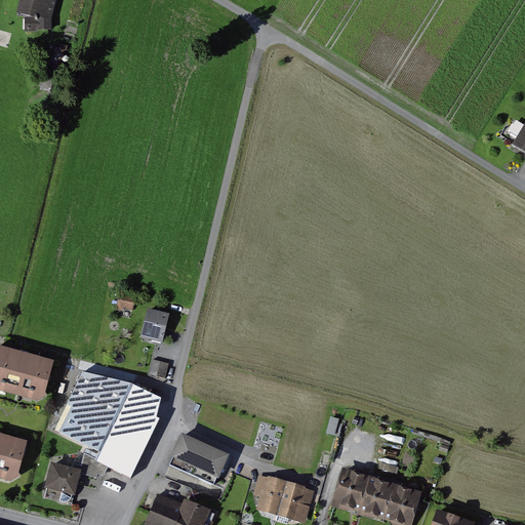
[(35,18),(52,23),(53,23),(57,0),(22,0),(18,15),(35,18)]
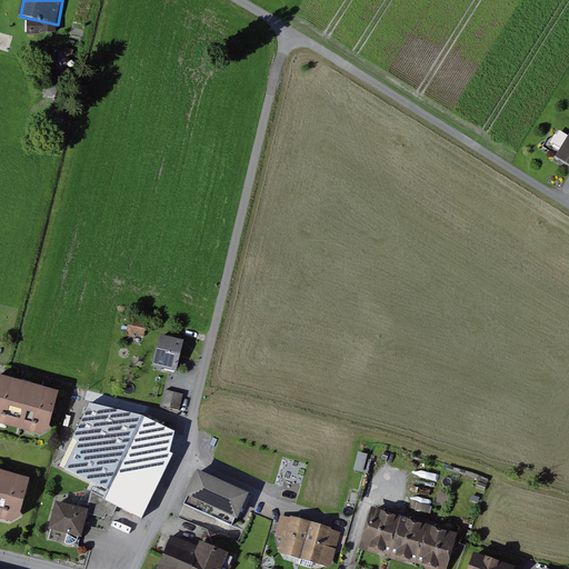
[(58,33),(57,25),(38,20),(28,21),(29,36),(58,33)]
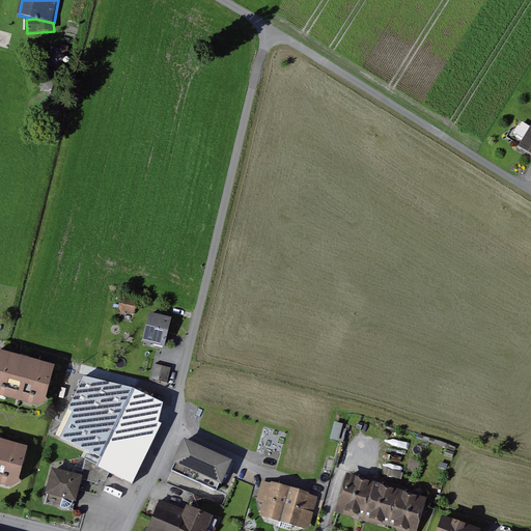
[(63,50),(53,47),(46,71),(56,74),(63,50)]
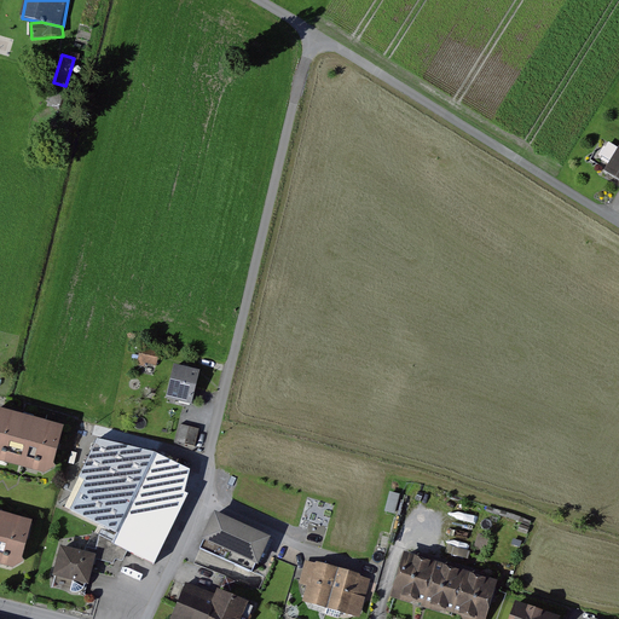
[(618,179),(618,150),(606,172),(618,179)]
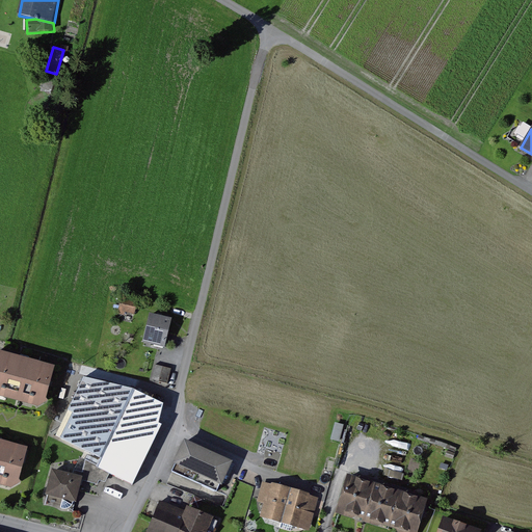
[(138,302),(123,298),(120,311),(135,315),(138,302)]
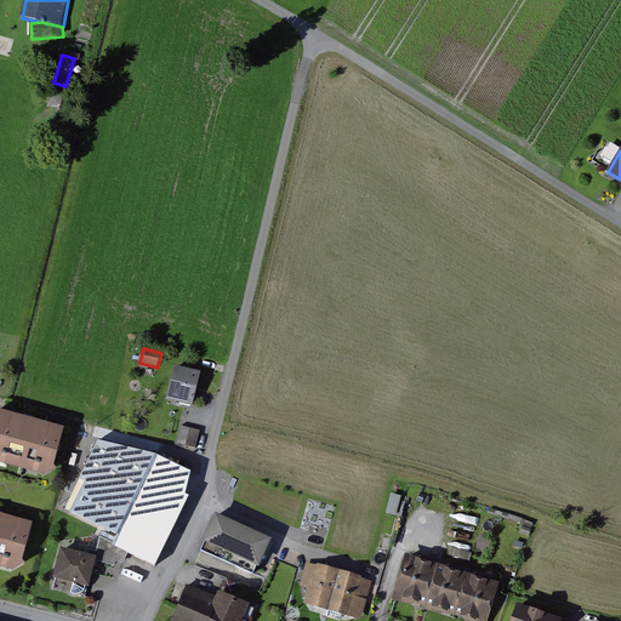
[(191,406),(199,372),(176,366),(167,400),(191,406)]
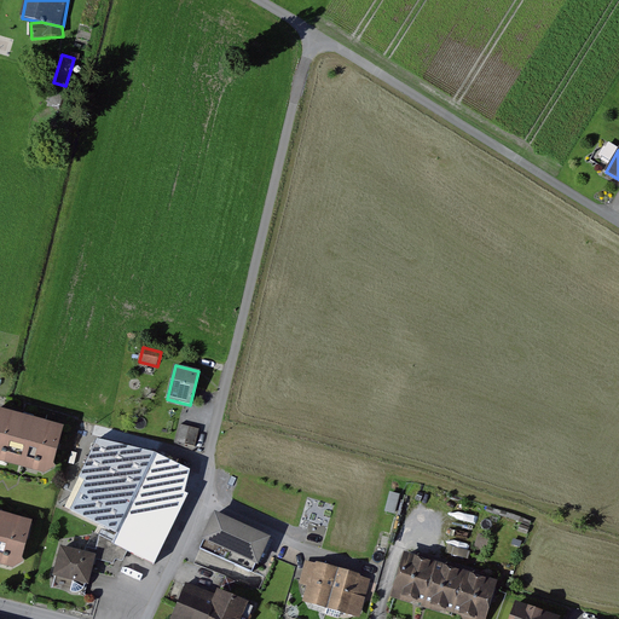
[(65,423),(0,406),(0,458),(53,473),(65,423)]
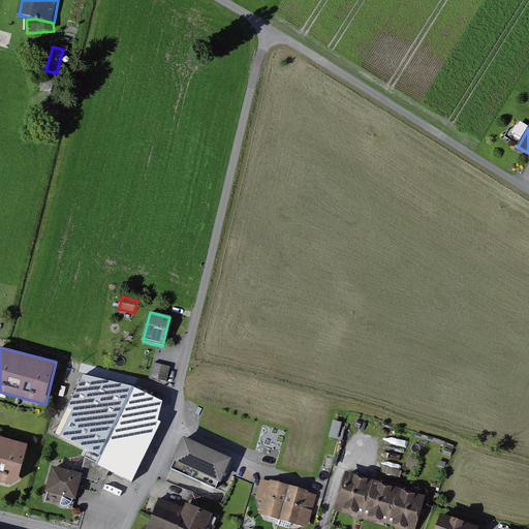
[(151,376),(166,380),(170,366),(155,362),(151,376)]
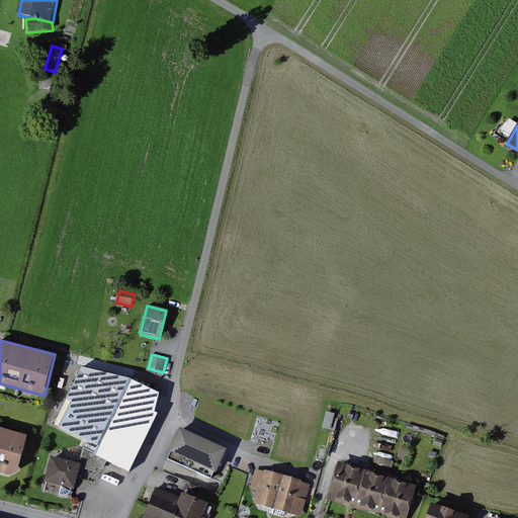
[(61,428),(87,441),(98,446),(95,454),(108,461),(130,471),(158,414),(146,408),(154,391),(132,379),(83,367),(67,400),(73,403),(61,428)]
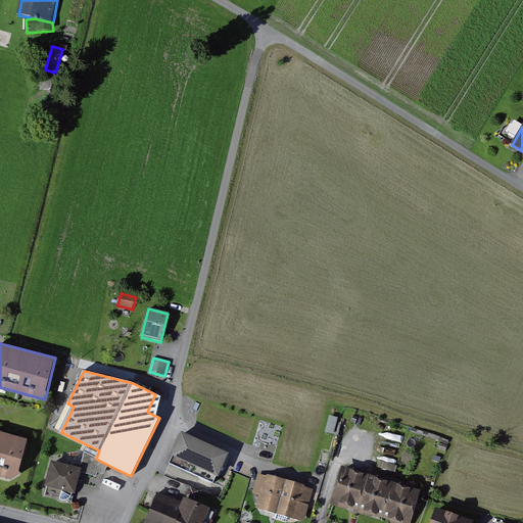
[(329,415),(326,432),(334,433),(337,416),(329,415)]
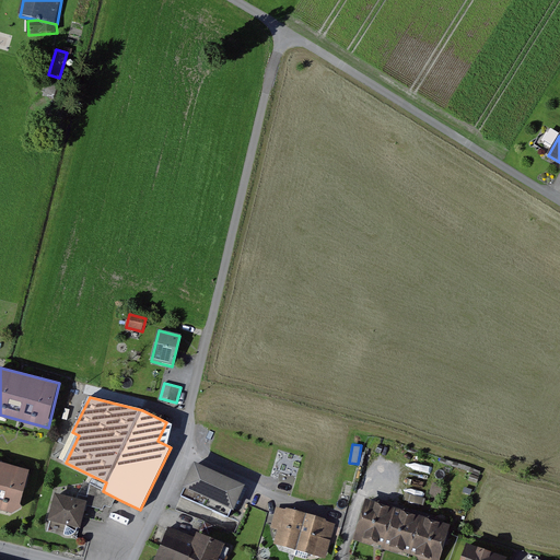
[(0,508),(21,513),(32,470),(0,462),(0,508)]
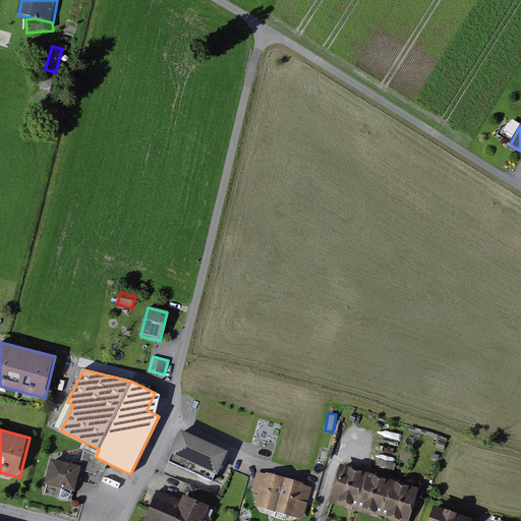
[(218,480),(231,453),(184,430),(171,457),(218,480)]
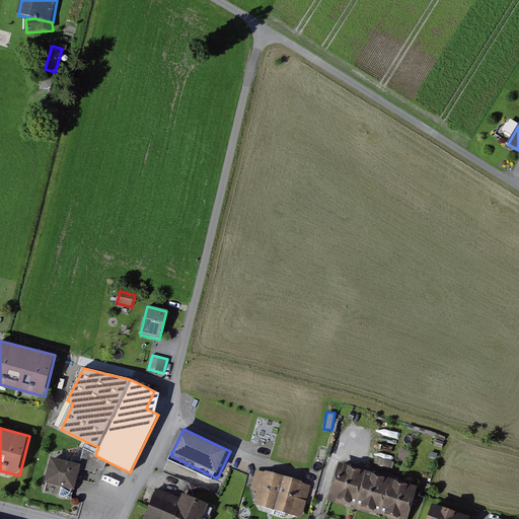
[(104,470),(108,462),(95,455),(98,447),(87,442),(81,462),(80,467),(97,472),(98,467),(104,470)]
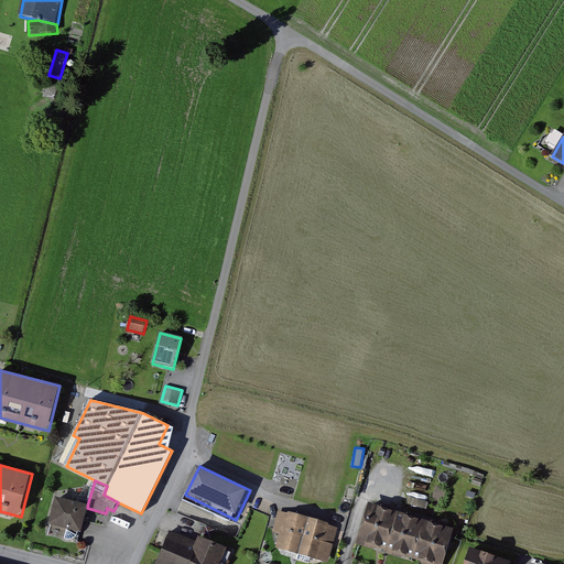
[(87,508),(88,502),(56,496),(51,524),(82,531),(87,508)]
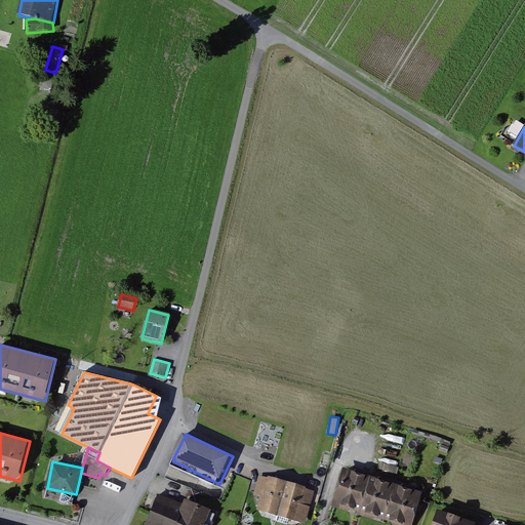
[(373,476),(345,468),(333,505),(362,514),(373,476)]
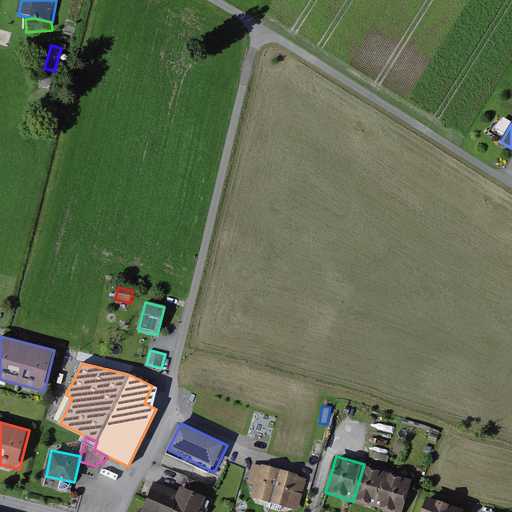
[(253,497),(272,502),(282,470),(255,462),(249,482),(256,484),(253,497)]
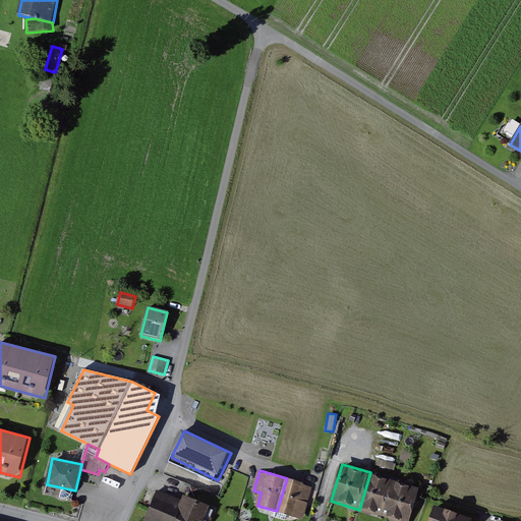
[(395,480),(370,472),(359,510),(384,517),(395,480)]
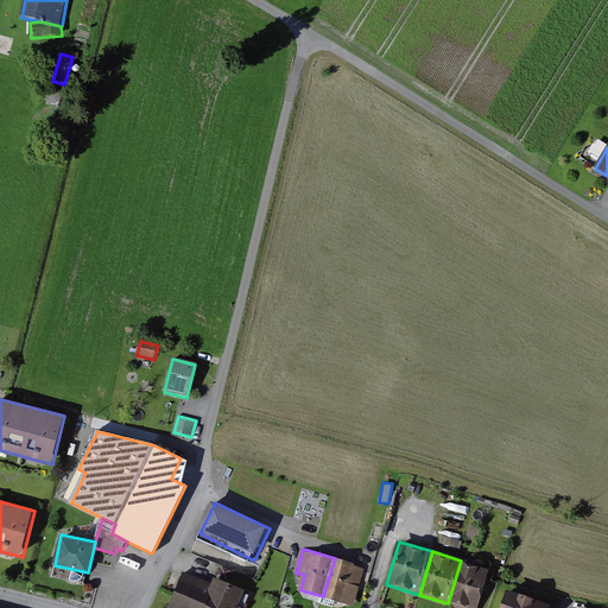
[(368,568),(335,558),(323,596),(356,607),(368,568)]
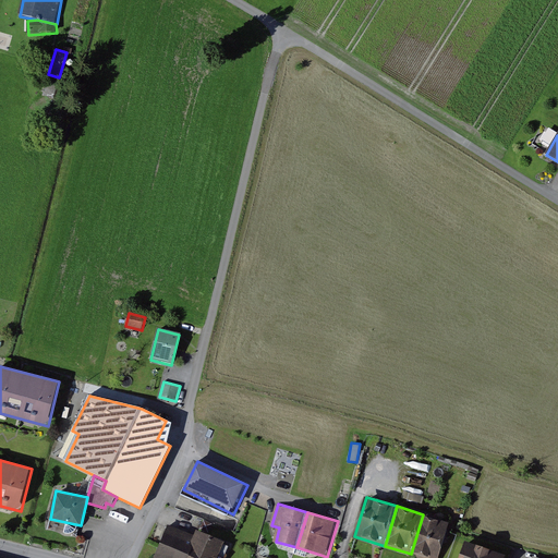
[(439,557),(451,523),(423,514),(411,554),(424,557),(439,557)]
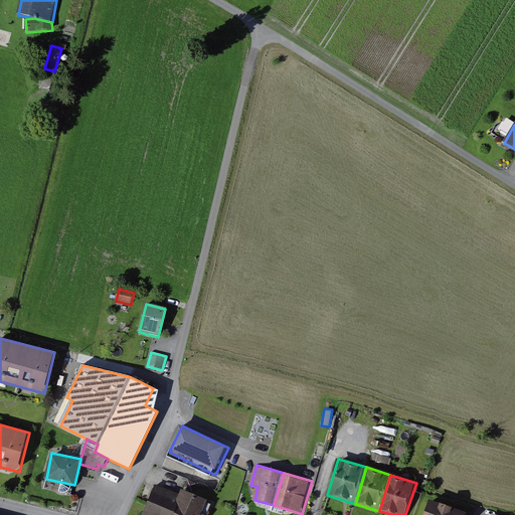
[(149,500),(174,510),(181,495),(155,484),(149,500)]
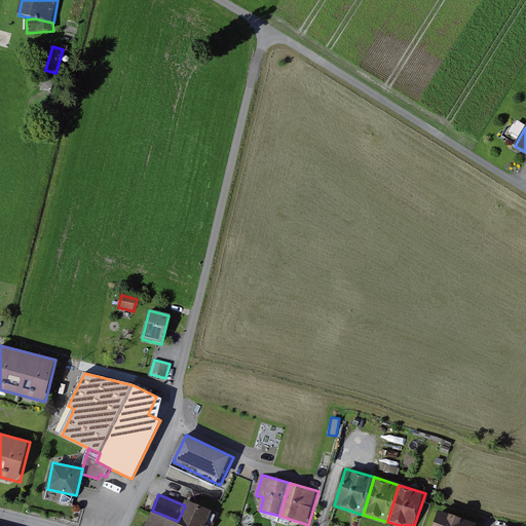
[(187,499),(185,505),(178,521),(181,523),(189,525),(205,525),(213,510),(187,499)]
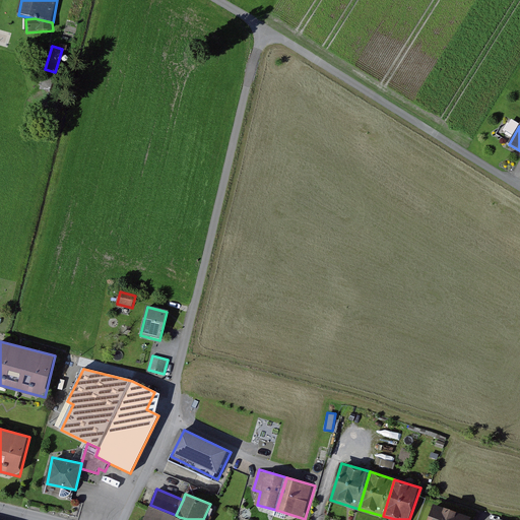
[(177,519),(179,517),(176,515),(150,505),(143,519),(177,519)]
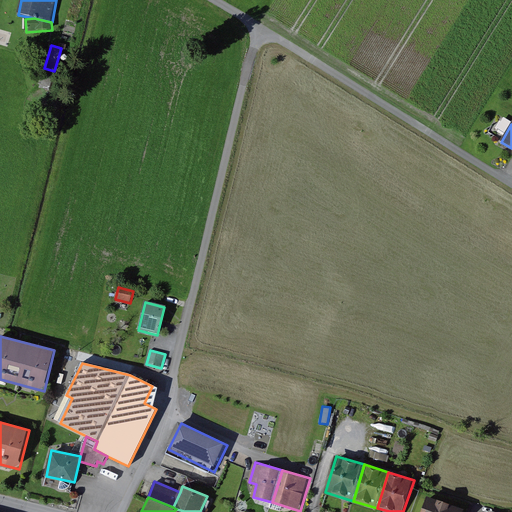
[(463,511),(464,511),(427,498),(422,511),(463,511)]
